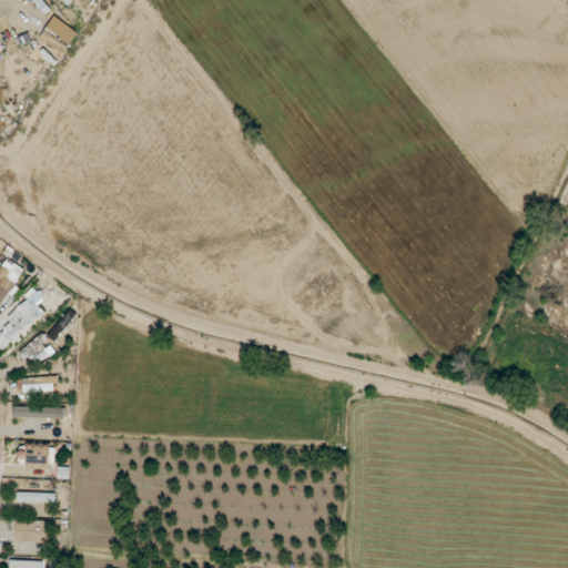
[(64,53),(72,41),(49,26),(40,38),(64,53)]
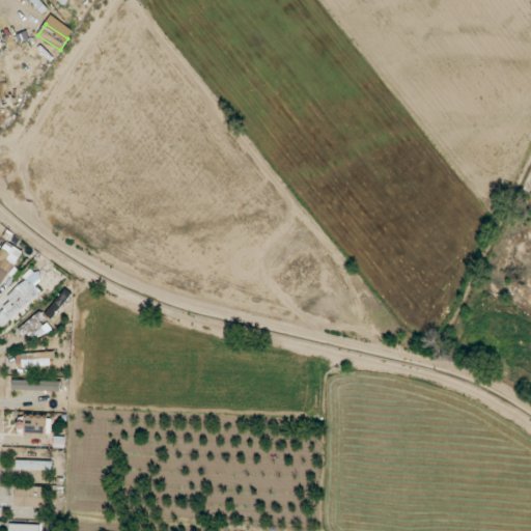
[(0,285),(23,251),(7,242),(0,252),(0,285)]
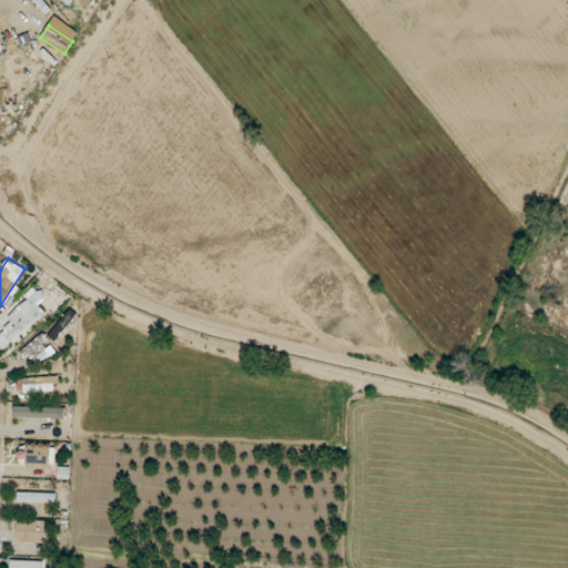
[(7,315),(13,323),(0,334),(0,346),(1,350),(46,314),(38,304),(46,297),(39,290),(7,315)]
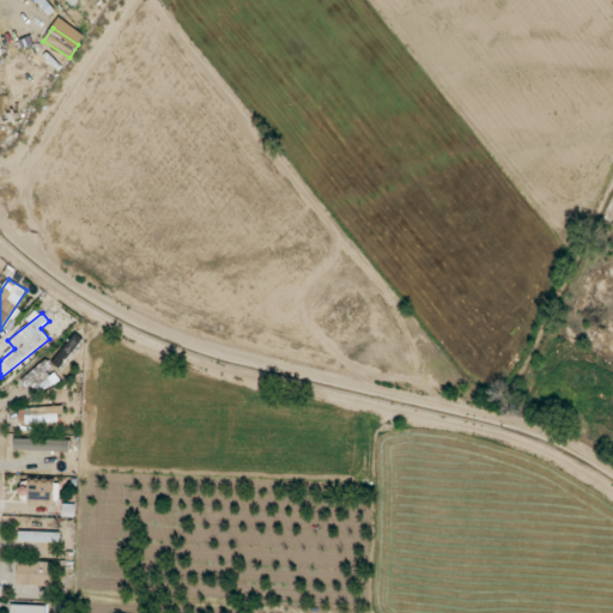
[(59,369),(83,340),(76,334),(52,363),(59,369)]
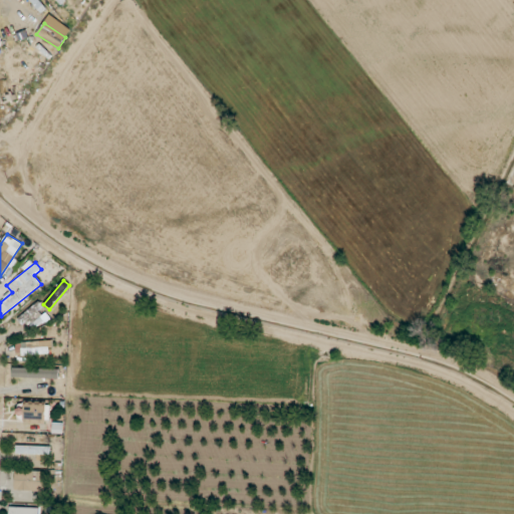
[(43,310),(45,309),(39,301),(19,316),(31,332),(49,318),(43,310)]
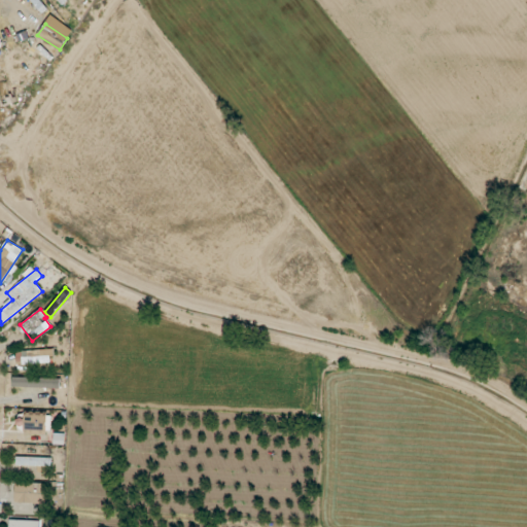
[(16,351),(16,364),(53,363),(53,350),(16,351)]
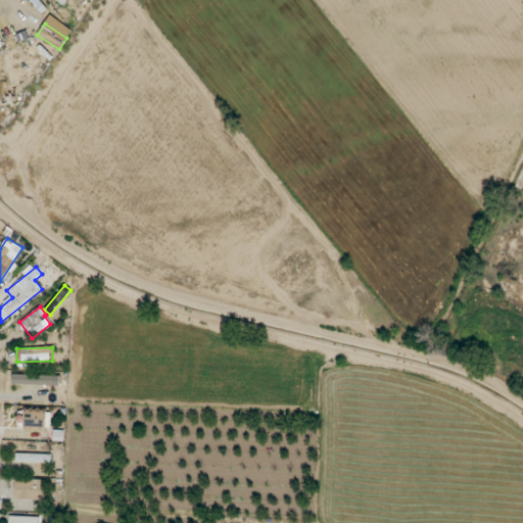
[(50,431),(50,421),(48,421),(48,413),(35,413),(35,410),(16,411),(16,423),(25,423),(25,431),(50,431)]
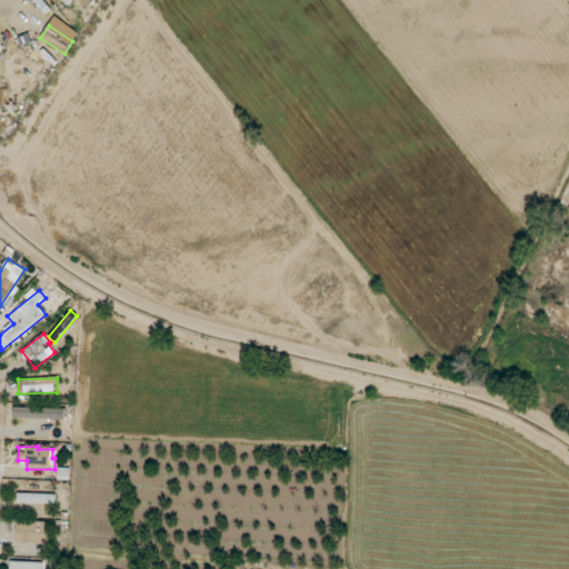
[(18,502),(56,503),(56,495),(18,493),(18,502)]
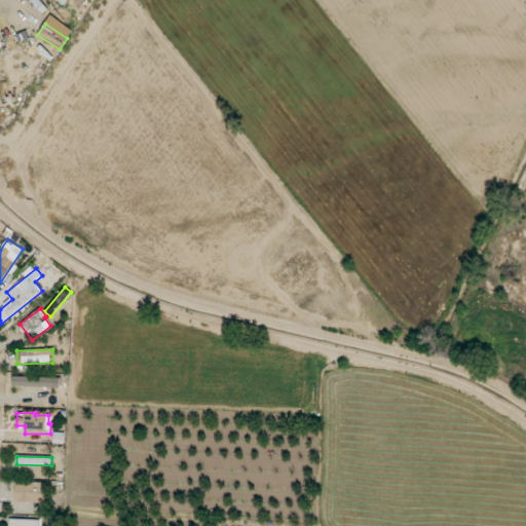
[(14,501),(45,502),(46,483),(16,481),(14,501)]
